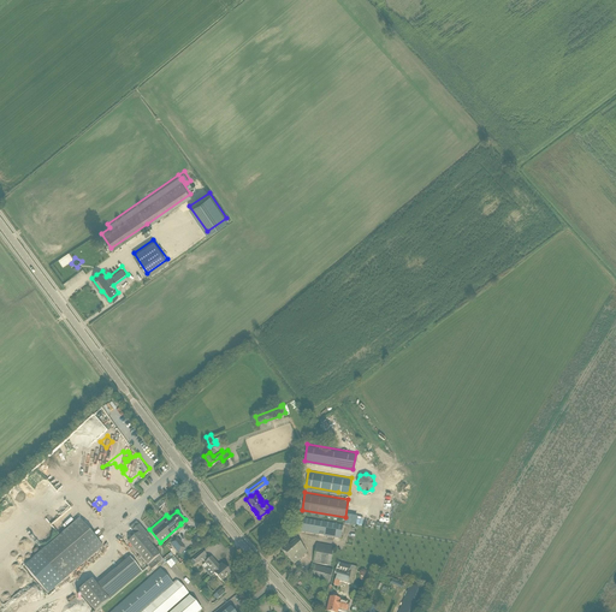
[(356,515),(354,534),(349,533),(347,553),(351,553),(350,559),(357,560),(363,516),(356,515)]
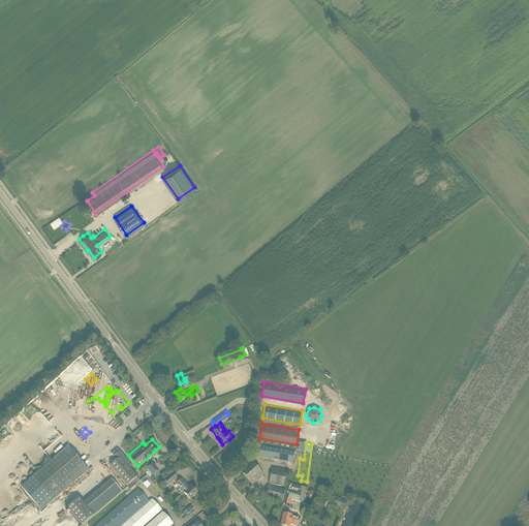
[(21,484),(40,507),(88,467),(68,443),(21,484)]
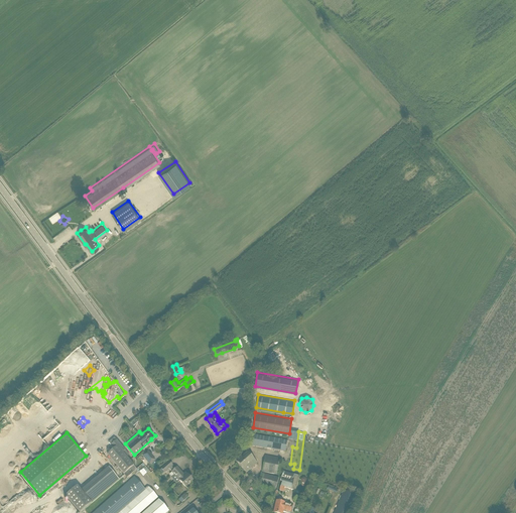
[(252,442),(284,449),(285,447),(287,437),(254,432),(252,442)]
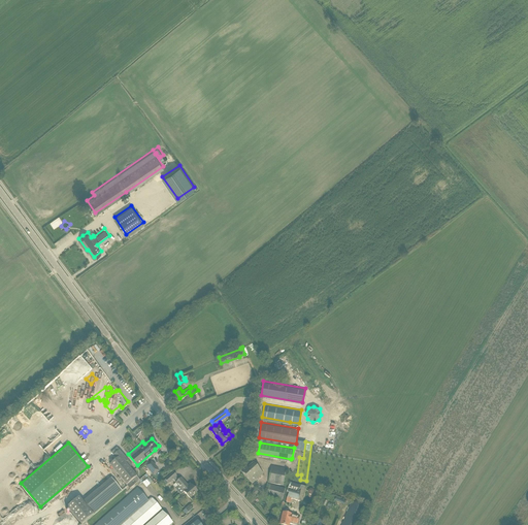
[(117,457),(109,462),(119,473),(118,474),(119,477),(121,476),(127,483),(130,486),(140,478),(137,473),(126,460),(128,458),(119,448),(113,453),(117,457)]
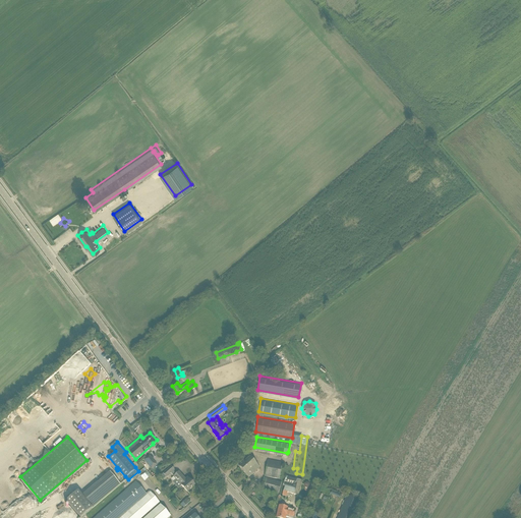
[(239,464),(249,474),(259,464),(250,454),(239,464)]
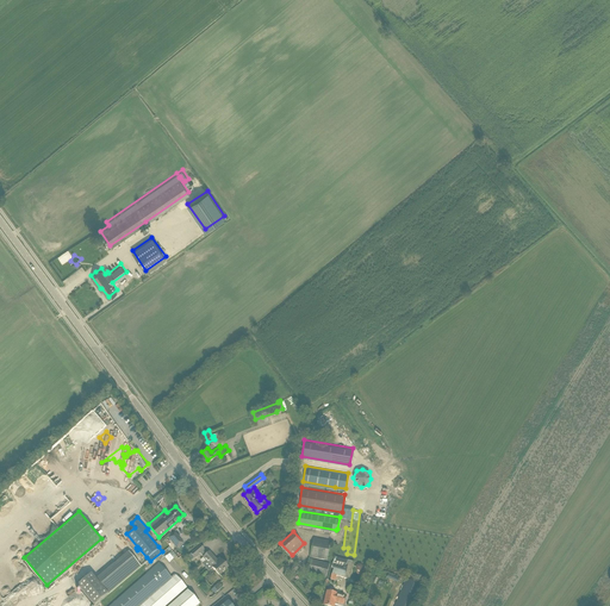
[(310,554),(316,555),(327,557),(330,538),(313,535),(310,554)]
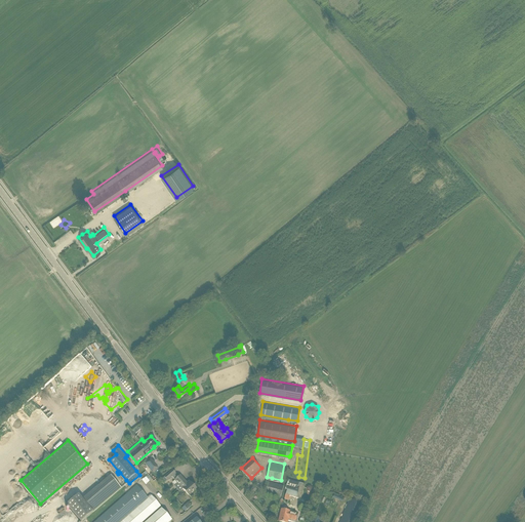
[(164,475),(167,478),(175,471),(173,467),(164,475)]
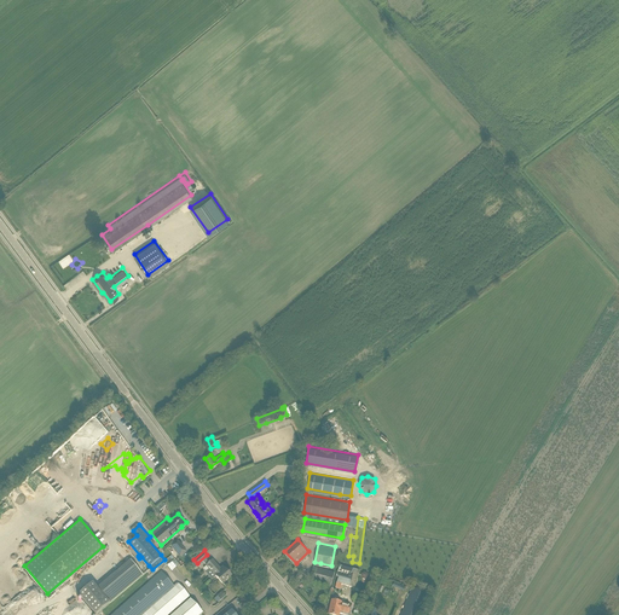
[(229,576),(227,576),(231,574),(224,566),(221,568),(215,562),(213,557),(207,562),(210,567),(207,569),(213,576),(215,573),(225,584),(229,580),(227,578),(229,576)]
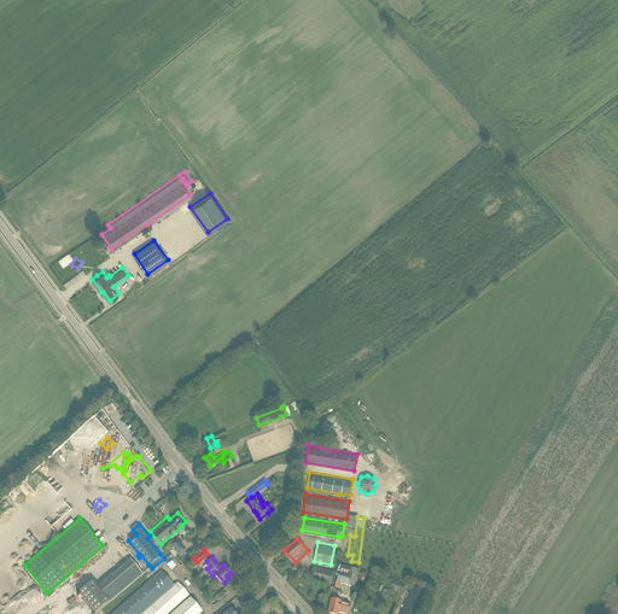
[(336,579),(334,584),(339,585),(340,580),(354,584),(359,567),(339,561),(338,563),(354,567),(351,574),(336,571),(336,572),(338,573),(336,579)]
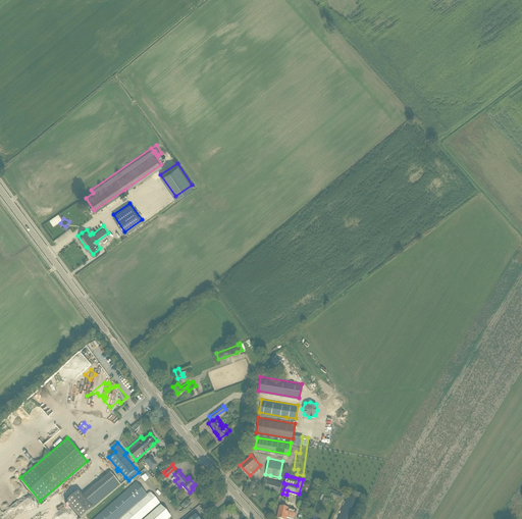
[(261,487),(278,492),(281,480),(264,475),(261,487)]
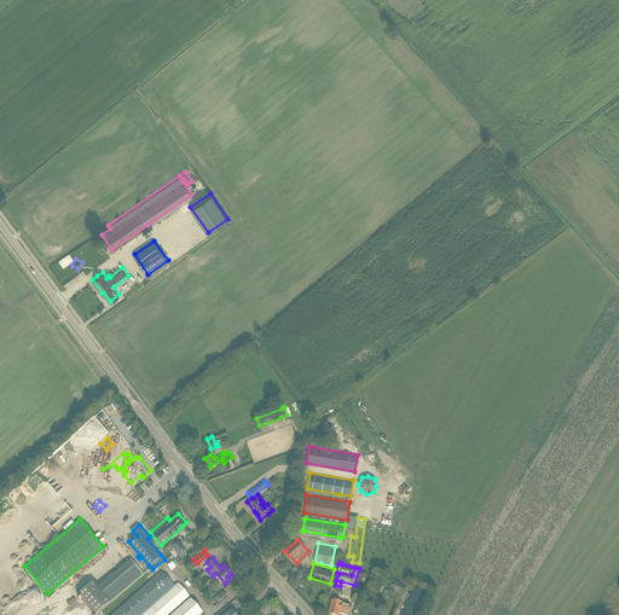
[(150,579),(109,614),(138,614),(163,593),(174,584),(161,569),(150,579)]
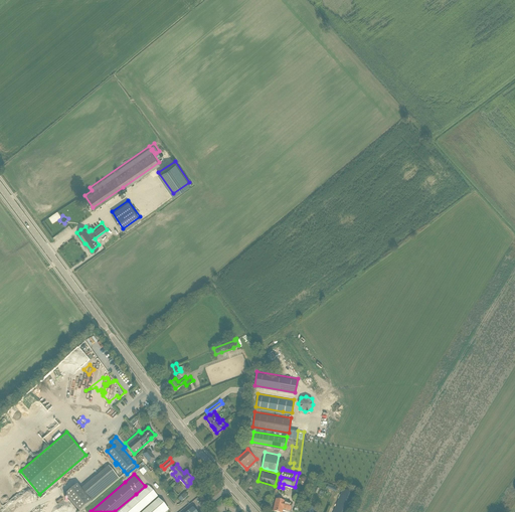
[(243,480),(247,483),(252,478),(248,474),(243,480)]
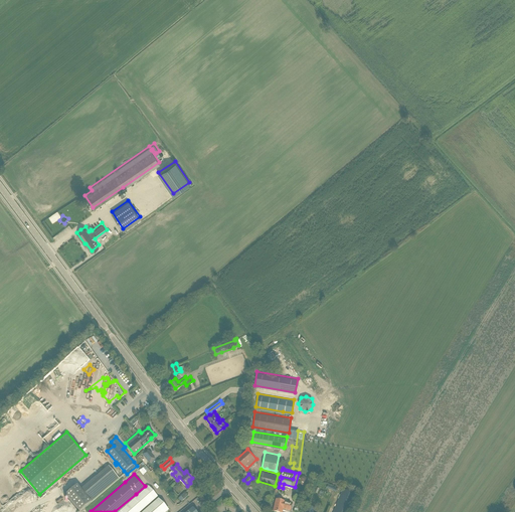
[(65,493),(79,510),(92,499),(76,483),(65,493)]
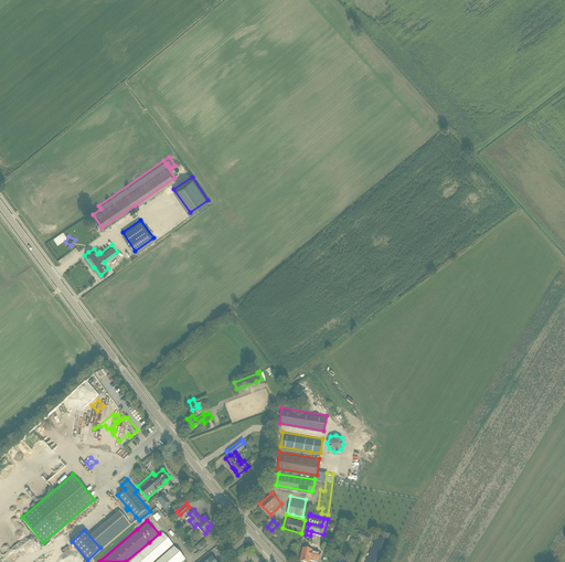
[(149,561),(172,542),(162,531),(159,533),(149,542),(126,561),(149,561)]
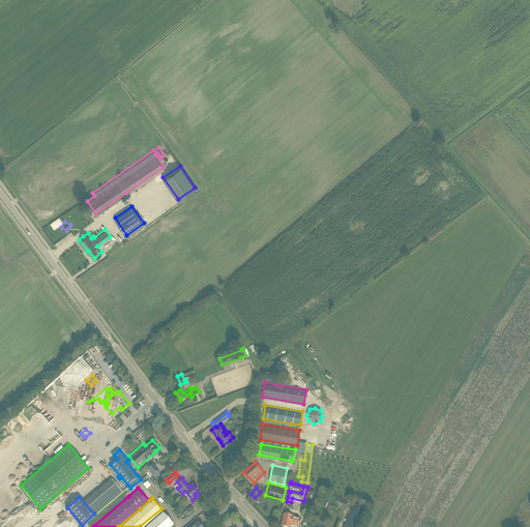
[(345,520),(342,526),(359,526),(367,506),(353,500),(352,504),(351,507),(351,506),(345,520)]
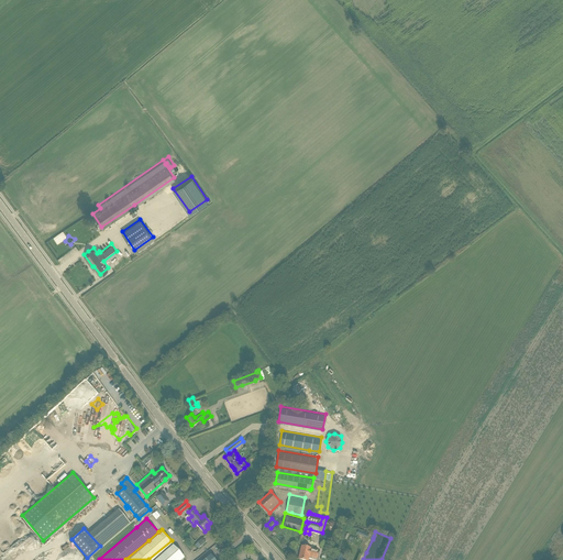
[(174,544),(155,559),(175,559),(179,557),(181,559),(184,557),(184,556),(184,555),(174,544)]
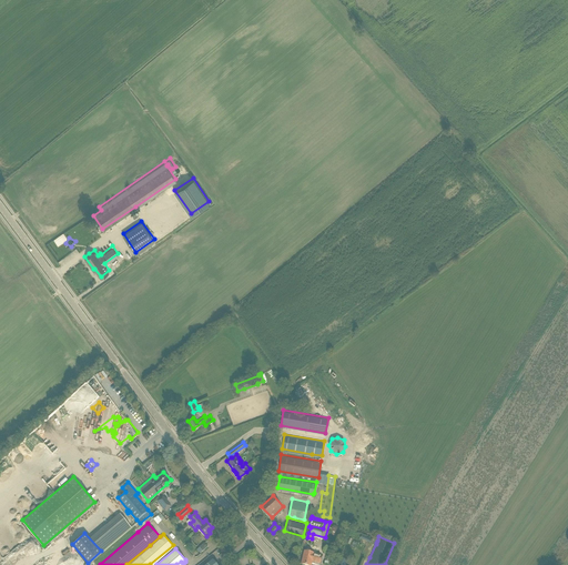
[(301,561),(311,564),(312,558),(320,561),(322,554),(314,552),(314,551),(305,548),(301,561)]
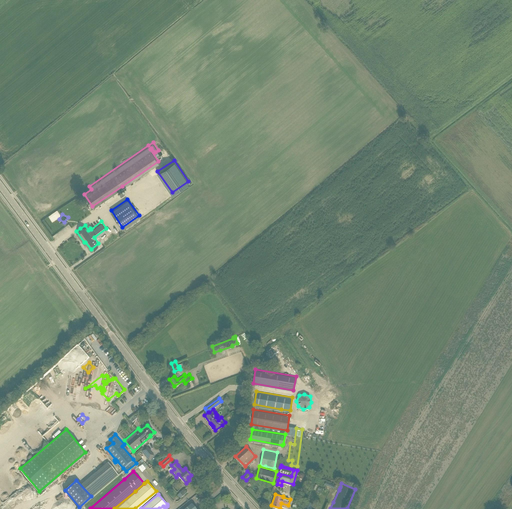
[(306,500),(301,508),(310,508),(313,503),(306,500)]
